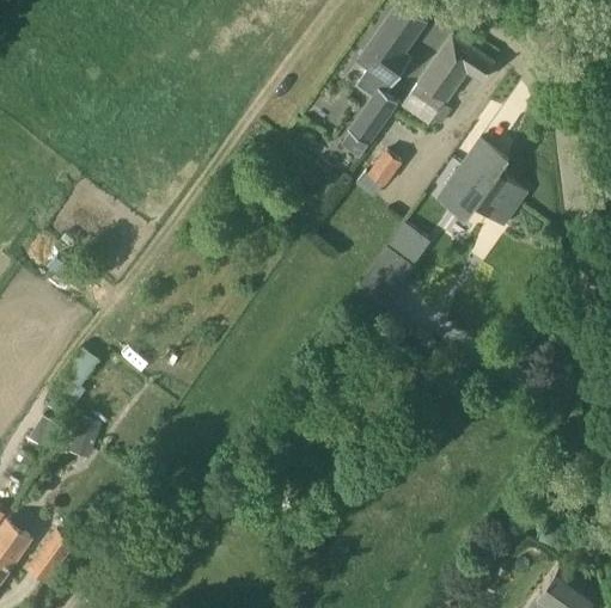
[(427,22),(399,2),(356,62),(367,71),(355,87),(372,99),(378,90),(386,96),(411,60),(403,55),(427,22)]
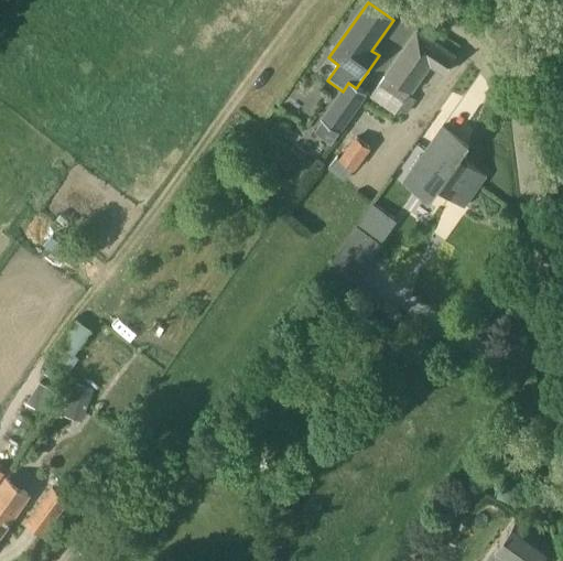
[(397,111),(402,104),(428,65),(444,76),(455,60),(415,33),(379,87),(378,86),(369,98),(393,116),(397,111)]
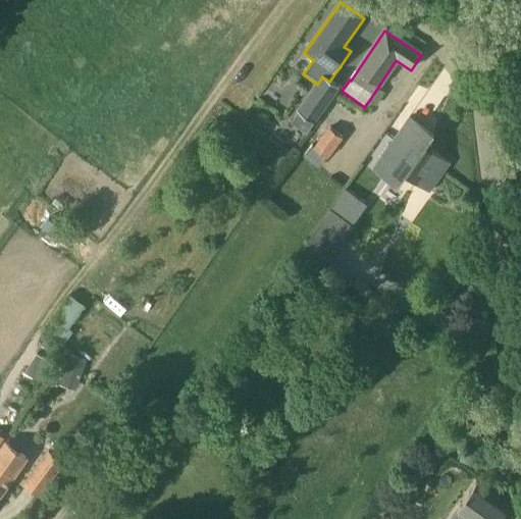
[(329,82),(322,76),(317,85),(297,113),(298,114),(312,124),(339,88),(329,82)]
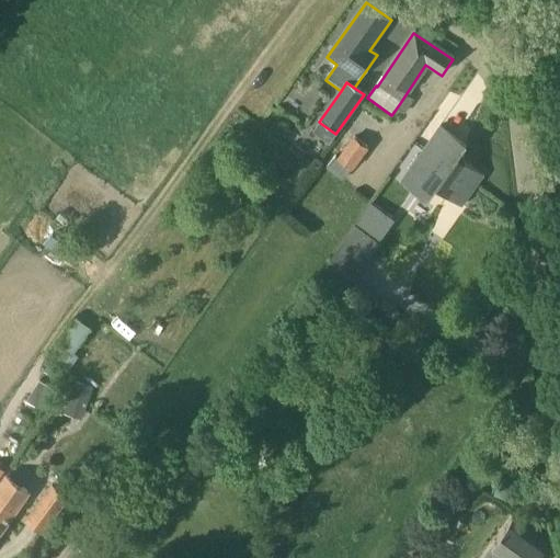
[(328,146),(335,134),(320,123),(311,134),(328,146)]
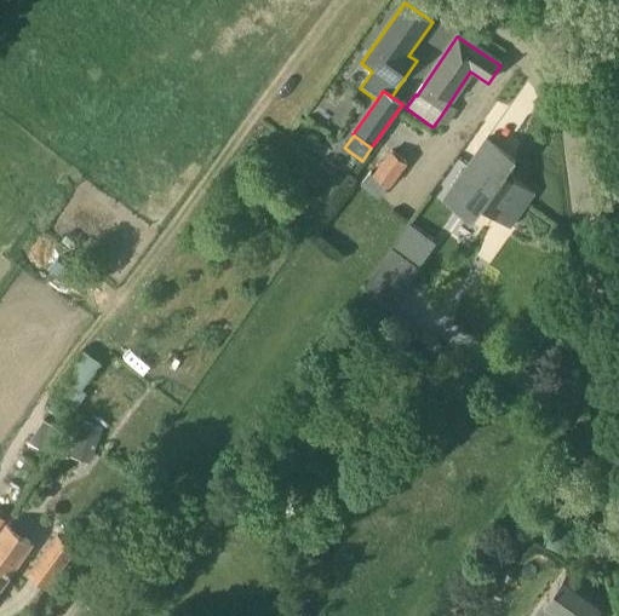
[(534,196),(496,168),(505,154),(486,140),(442,202),(460,217),(471,202),(510,230),(511,229),(510,228),(532,196),(533,197),(534,196)]
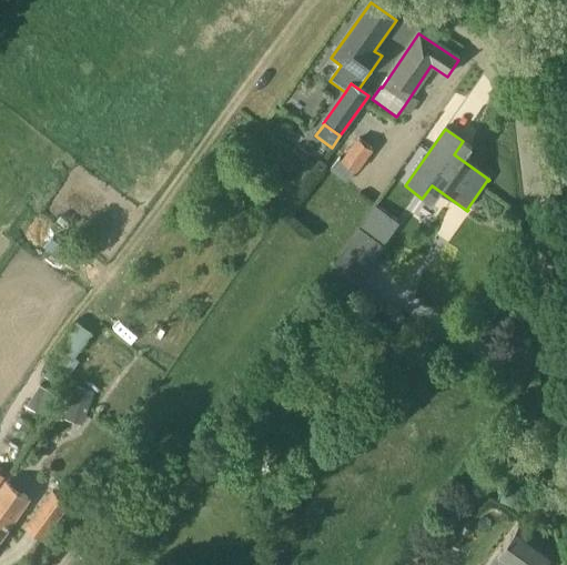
[(370,154),(356,145),(341,165),(337,163),(330,173),(346,187),(370,154)]
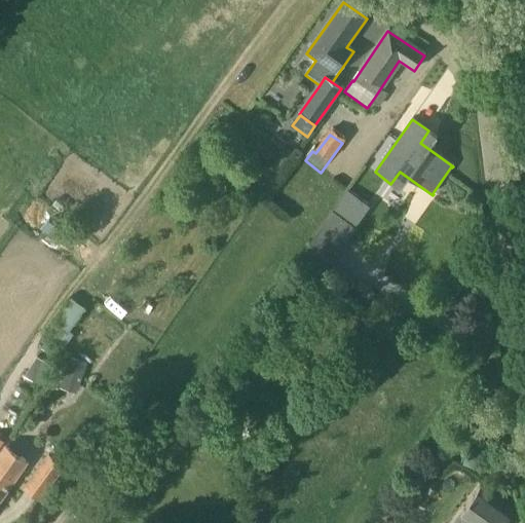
[(308,246),(331,262),(354,229),(332,213),(308,246)]
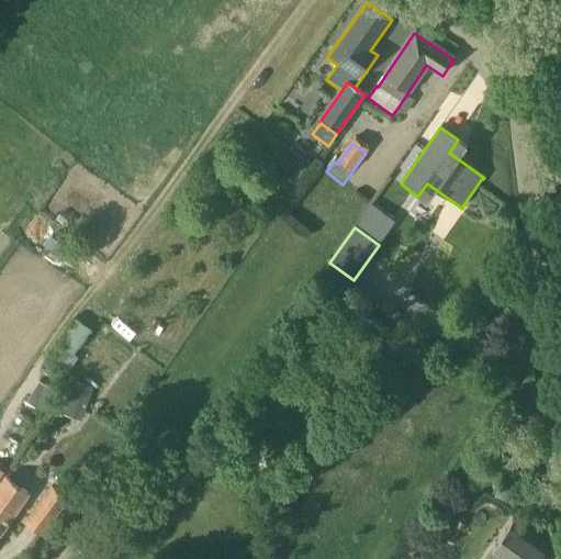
[(43,245),(67,264),(75,253),(51,235),(43,245)]
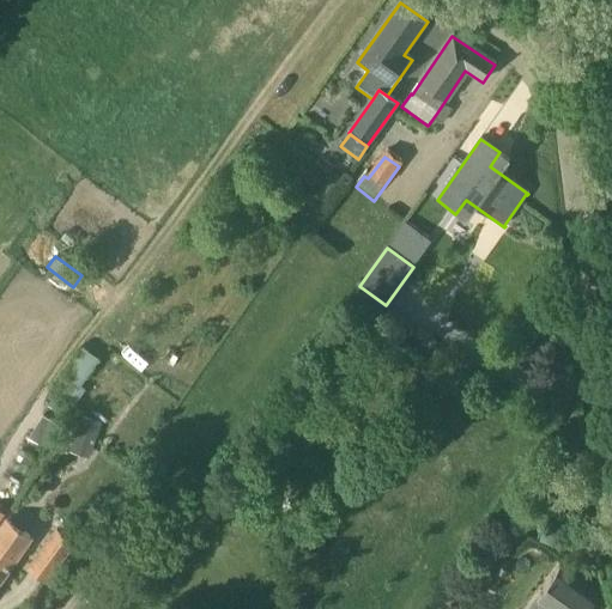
[(82,348),(53,391),(76,407),(85,391),(80,388),(100,360),(82,348)]
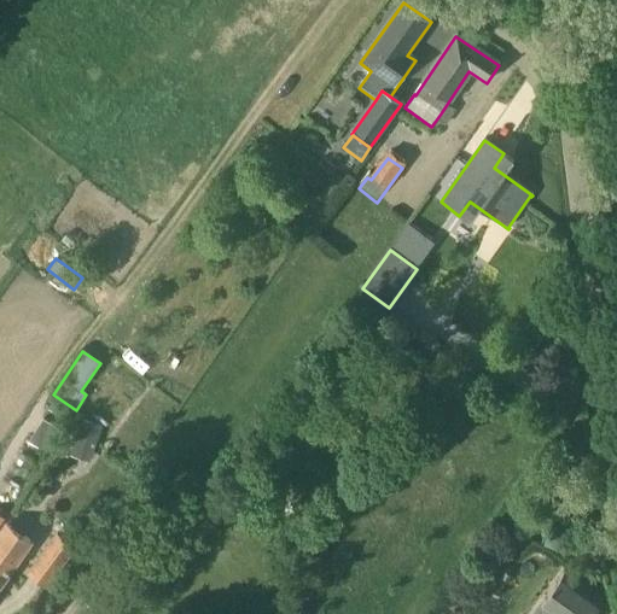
[(29,442),(47,454),(62,431),(44,420),(29,442)]
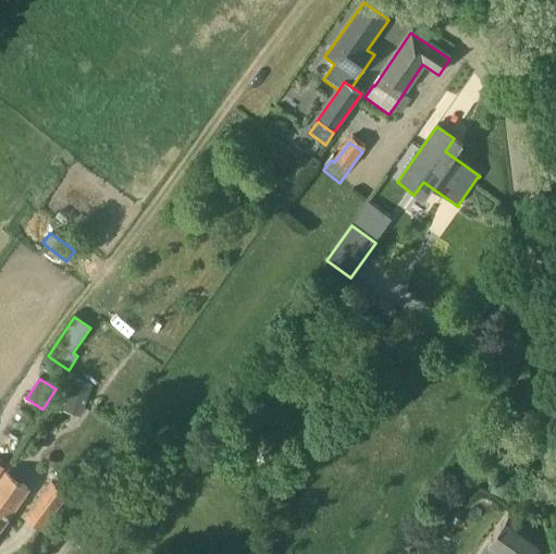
[(61,397),(58,405),(64,407),(64,408),(83,414),(87,401),(69,394),(69,395),(68,399),(61,397)]
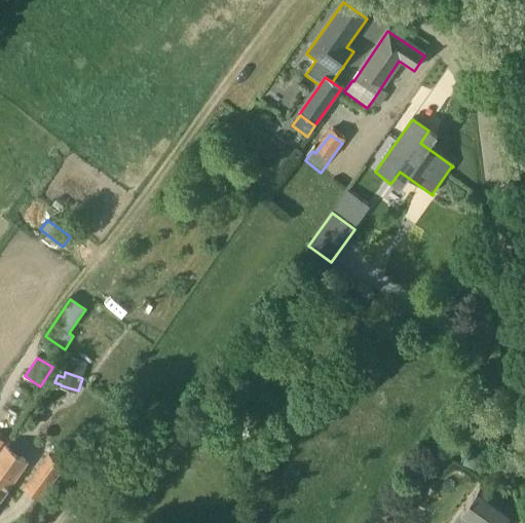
[(0,502),(28,463),(3,447),(0,451),(0,502)]
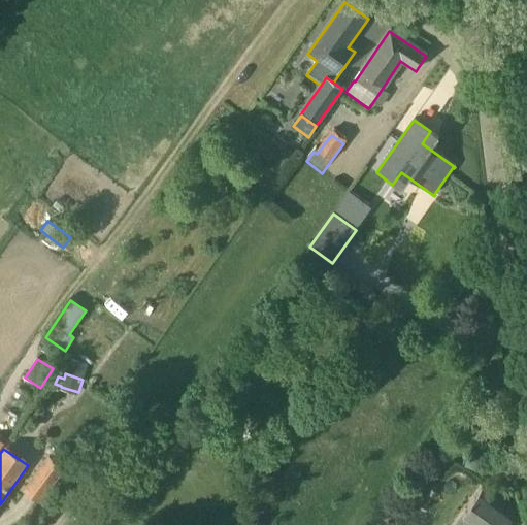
[(65,469),(47,457),(22,492),(40,504),(65,469)]
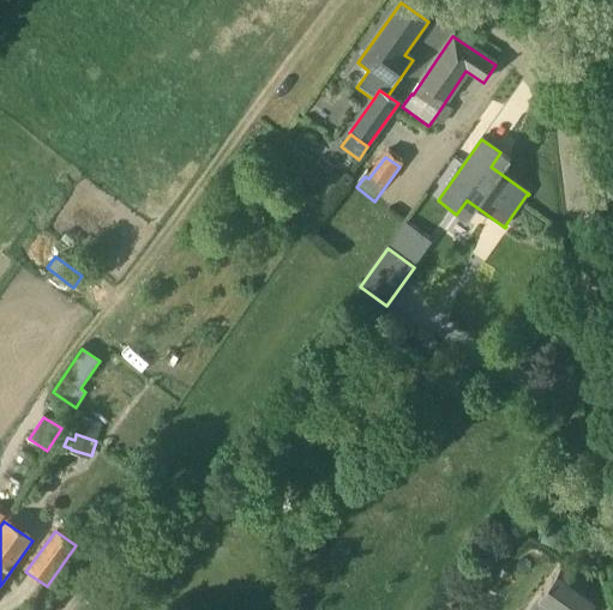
[(539,544),(557,550),(560,539),(544,533),(539,544)]
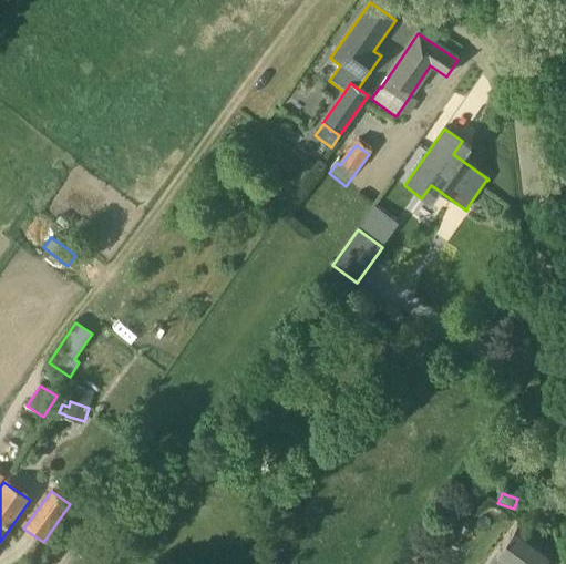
[(93,508),(79,498),(58,527),(72,537),(93,508)]
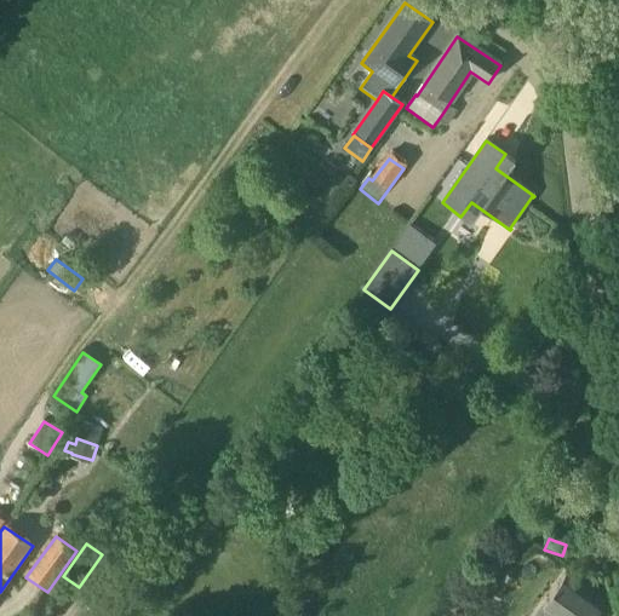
[(596,615),(605,604),(565,575),(534,615),(596,615)]
